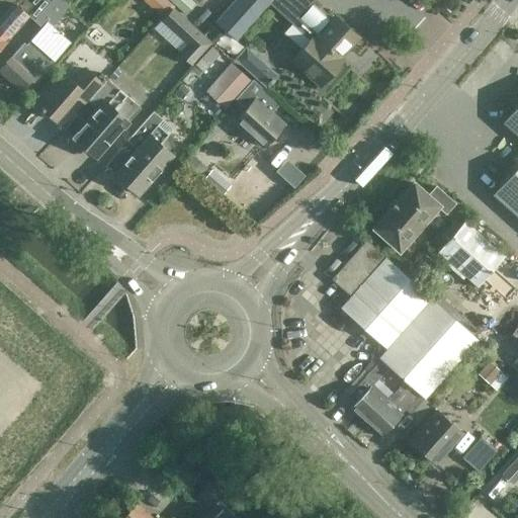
[(24,42),(0,68),(0,71),(20,90),(33,76),(37,79),(70,42),(50,24),(68,5),(62,0),(51,0),(33,20),(41,27),(26,45),(24,42)]
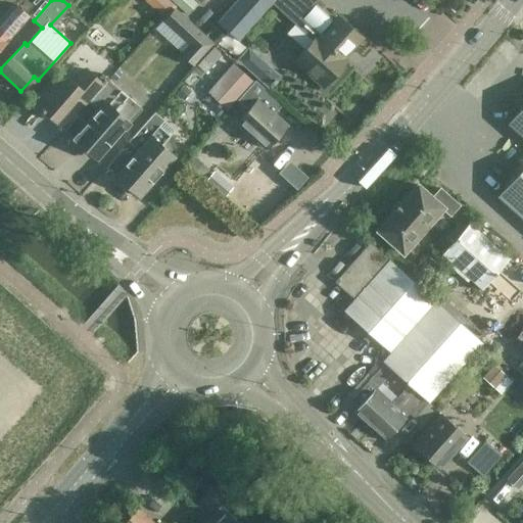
[(47,0),(18,0),(0,20),(0,46),(8,38),(5,36),(27,13),(34,20),(51,0),(48,0),(47,0)]
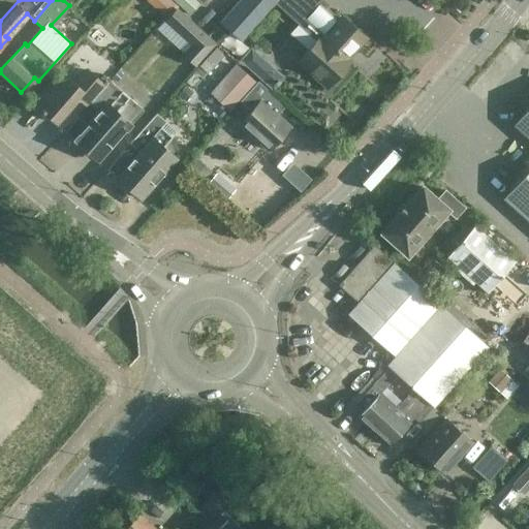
[(0,0),(0,21),(19,0),(0,0)]
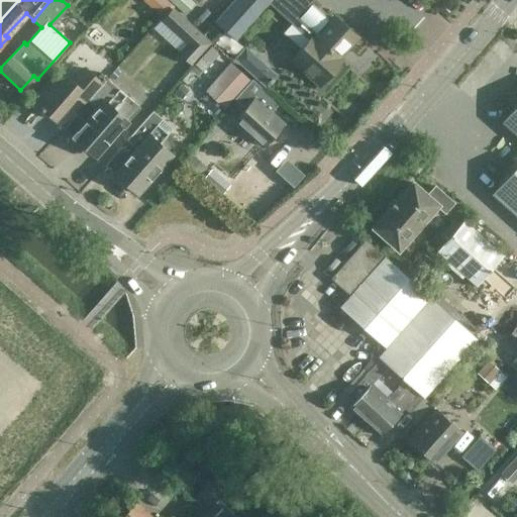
[(172,5),(165,0),(146,0),(163,15),(172,5)]
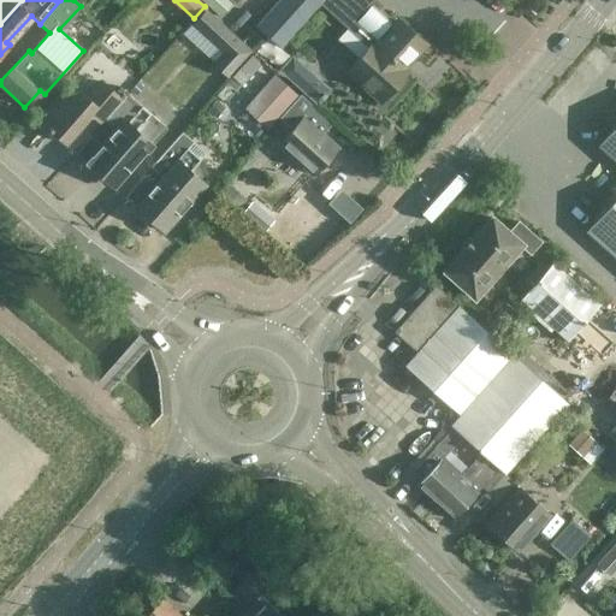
[(201,0),(220,18),(232,5),(227,0),(201,0)]
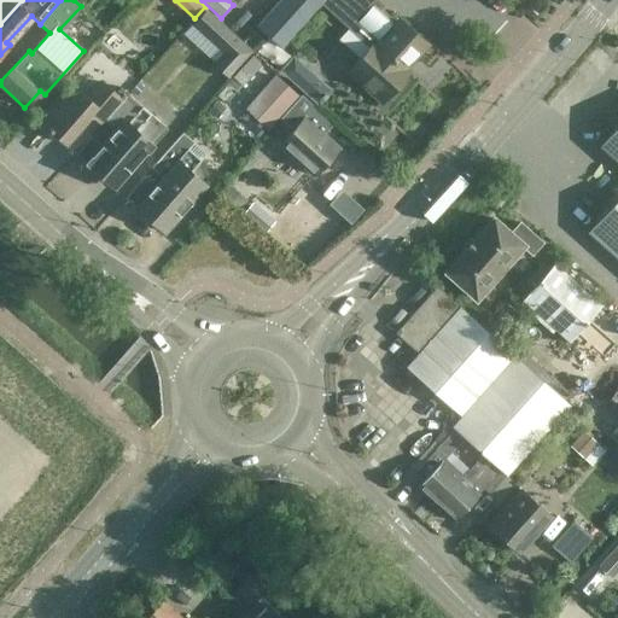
[(401,19),(396,24),(374,4),(377,0),(279,0),(257,25),(281,47),(320,4),(369,47),(349,70),(382,99),(389,92),(394,92),(401,83),(401,77),(408,70),(403,65),(410,57),(412,59),(426,42),(401,19)]
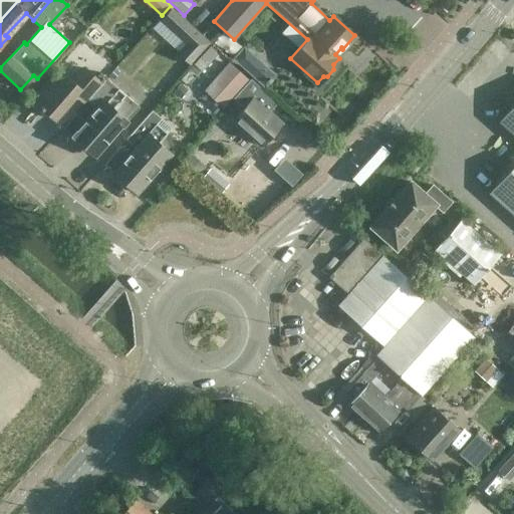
[(188,45),(178,56),(190,67),(211,44),(171,7),(160,19),(188,45)]
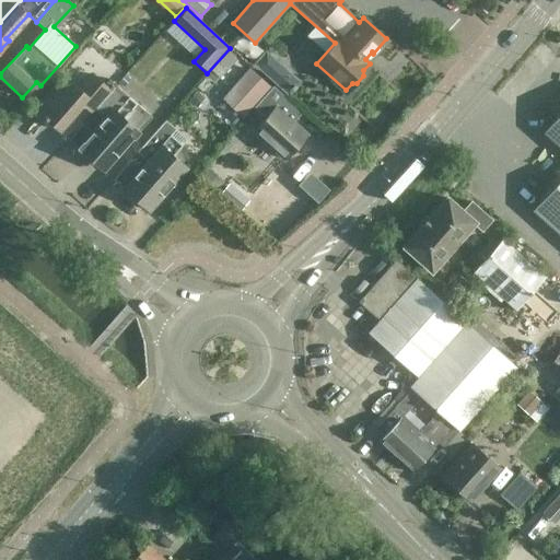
[(213,84),(237,58),(230,50),(206,77),(213,84)]
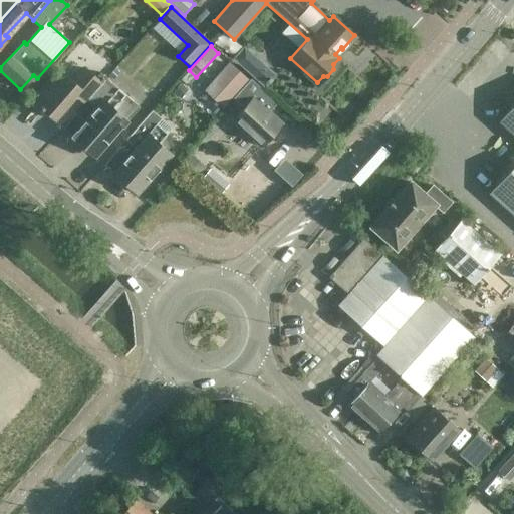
[(277,76),(244,47),(233,59),(265,88),(277,76)]
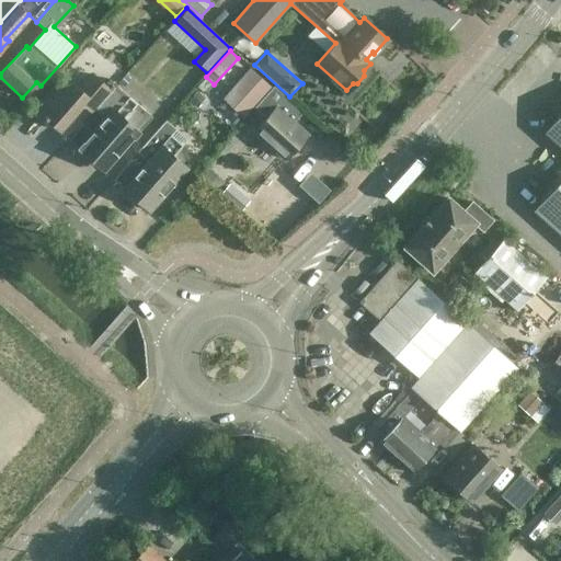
[(271,88),(249,69),(222,98),(243,116),(271,88)]
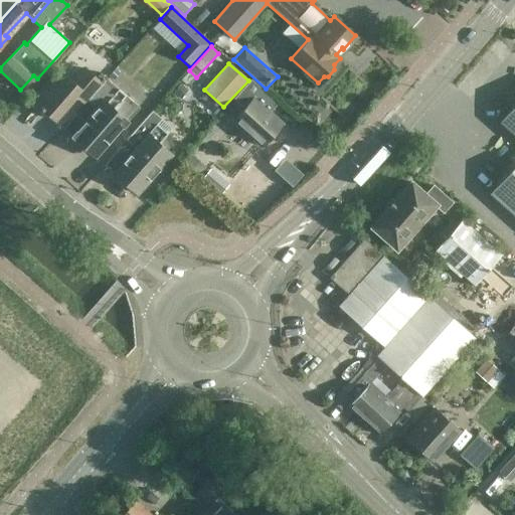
[(87,98),(88,99),(106,77),(101,72),(97,77),(86,67),(74,80),(61,69),(33,101),(53,118),(74,95),(82,102),(87,98)]
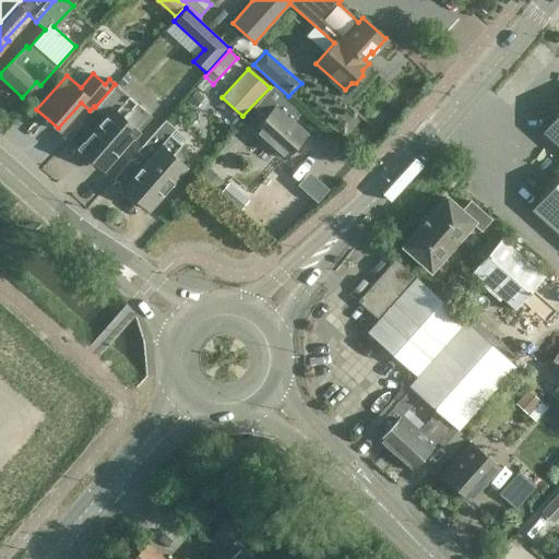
[(115,84),(95,107),(103,115),(75,145),(98,166),(111,151),(115,154),(150,115),(115,84)]
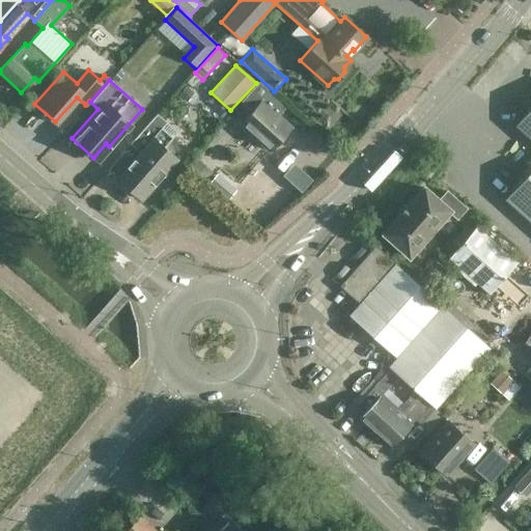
[(251,111),(240,123),(270,150),(290,127),(269,107),(277,98),(258,81),(241,101),(251,111)]
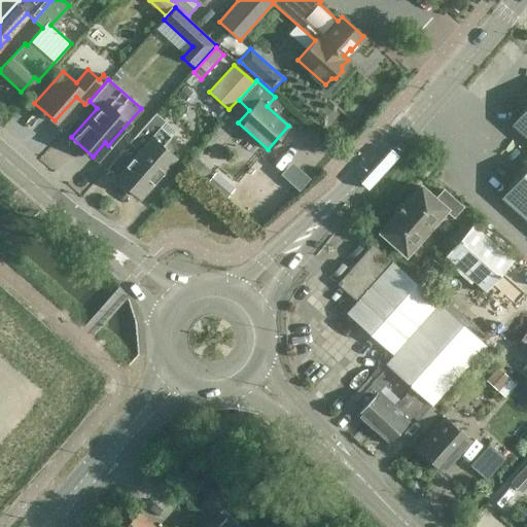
[(192,92),(185,85),(177,95),(185,101),(192,92)]
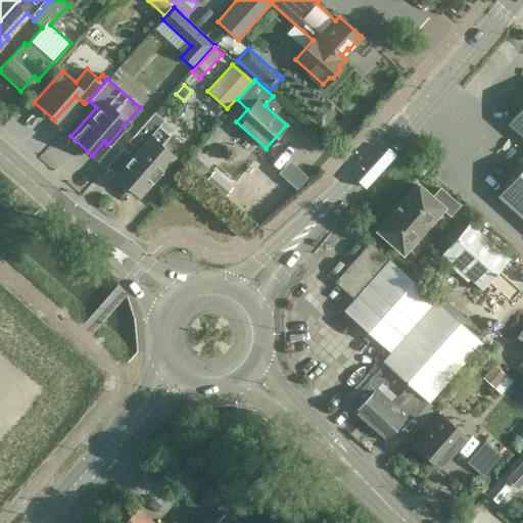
[(522,108),(508,126),(522,139),(522,170),(497,199),(522,222),(522,108)]
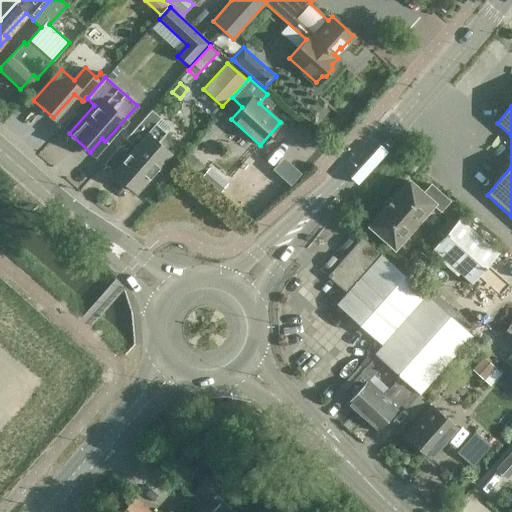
[(157,142),(171,126),(150,108),(124,137),(134,146),(112,170),(135,191),(169,154),(157,142)]
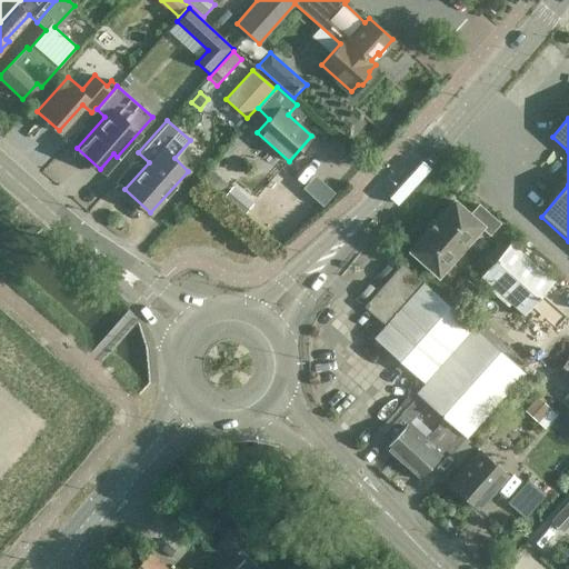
[(228,185),(212,171),(205,180),(220,193),(228,185)]
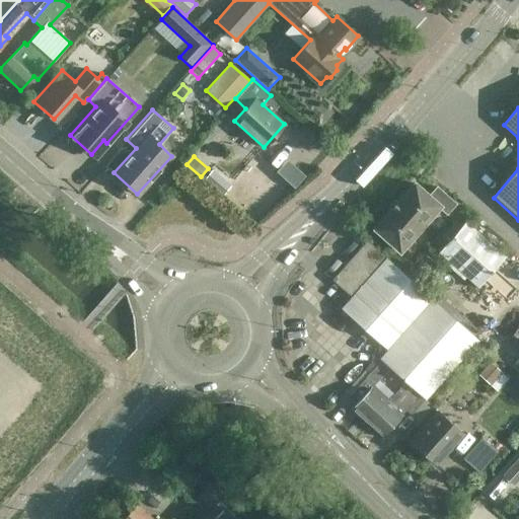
[(374,228),(399,250),(438,206),(446,213),(455,203),(436,187),(428,196),(414,182),(398,201),(397,200),(389,209),(390,210),(374,228)]
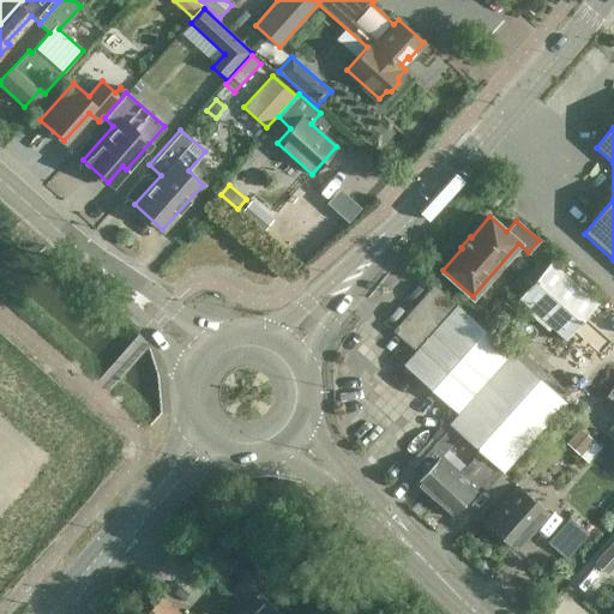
[(597,306),(551,264),(518,300),(565,342),(597,306)]
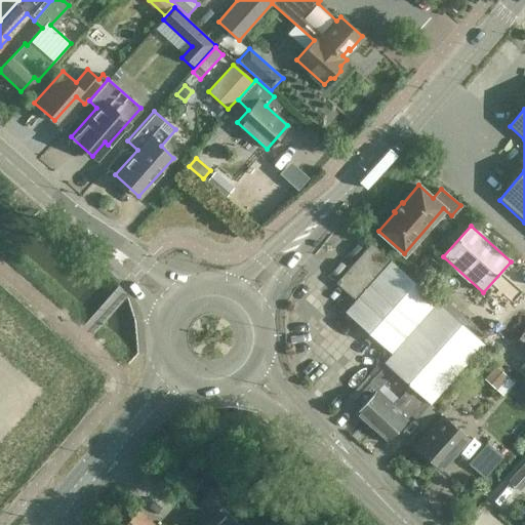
[(486,346),(371,243),(335,283),(356,303),(345,315),(391,356),(384,364),(409,388),(429,405),(431,402),(479,349),(481,352),(486,346)]
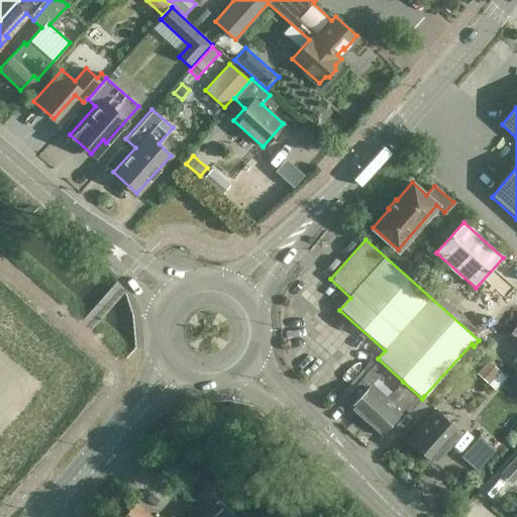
[(496,390),(509,375),(495,364),(496,362),(491,357),(477,373),(496,390)]
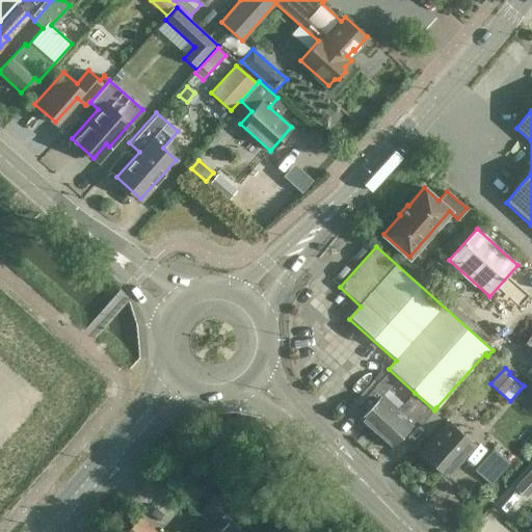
[(374,432),(395,410),(379,396),(397,377),(389,370),(378,381),(378,382),(352,411),(360,418),(358,419),(371,429),(374,432)]
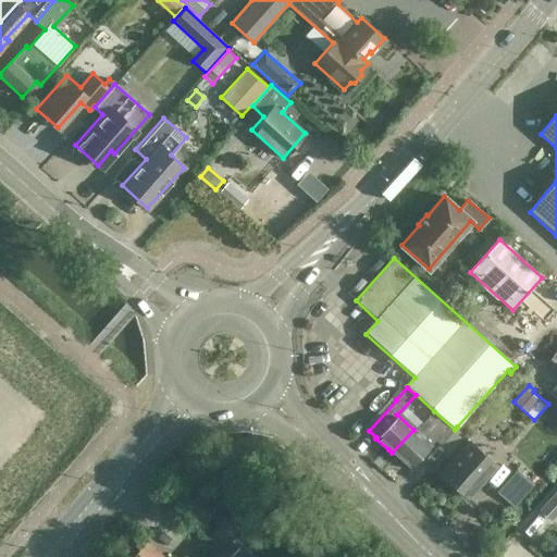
[(419,423),(413,430),(392,453),(409,468),(430,445),(435,440),(447,450),(465,433),(457,426),(455,430),(434,411),(421,424),(419,423)]
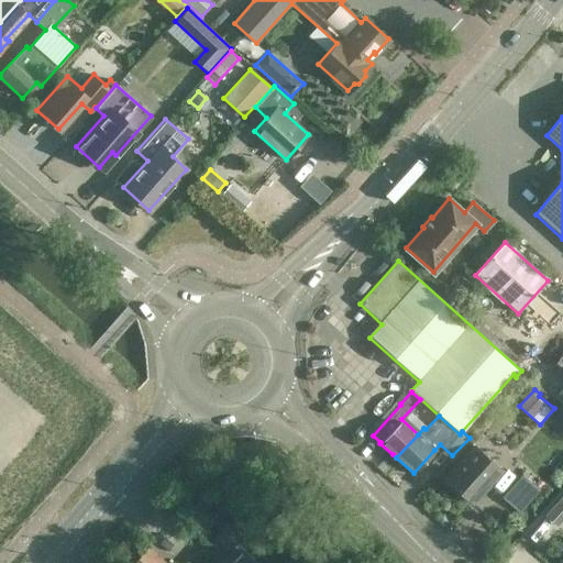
[(501,468),(475,445),(445,479),(472,503),(501,468)]
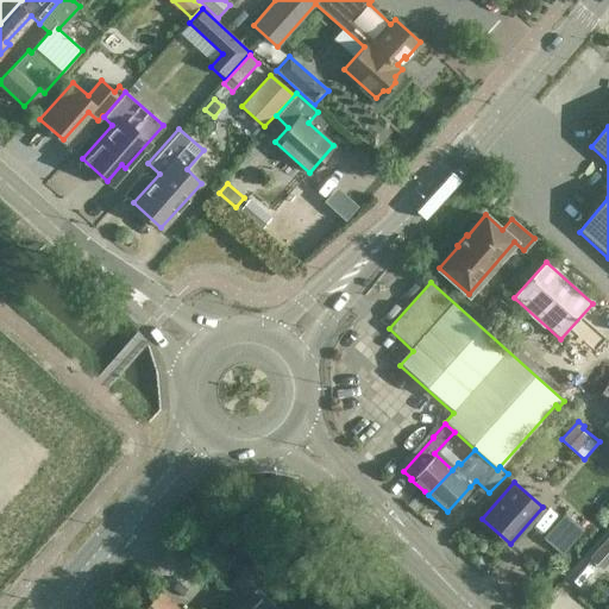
[(570,507),(565,513),(570,516),(575,512),(570,507)]
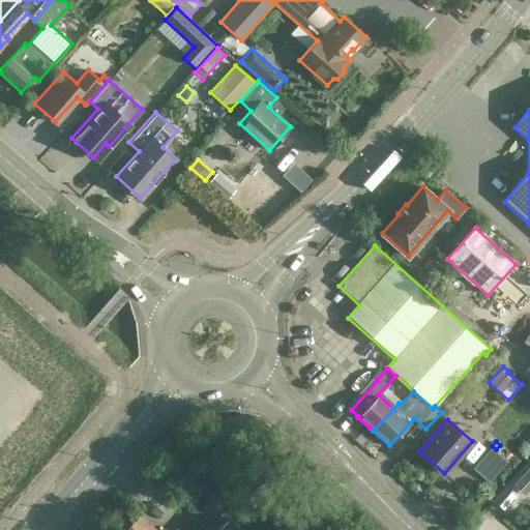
[(489,483),(508,461),(492,446),(472,469),(489,483)]
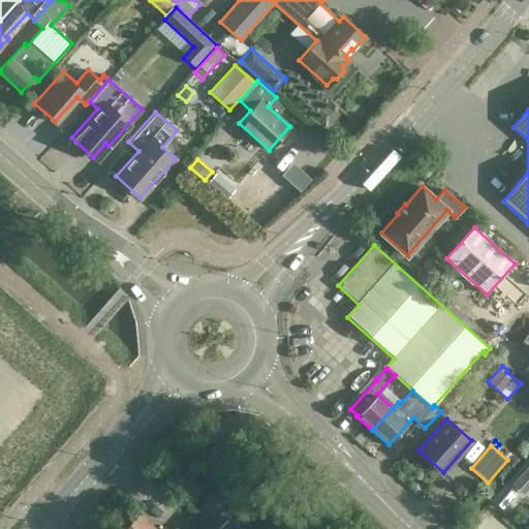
[(237,528),(251,514),(218,485),(197,508),(211,519),(207,524),(205,522),(196,528),(237,528)]
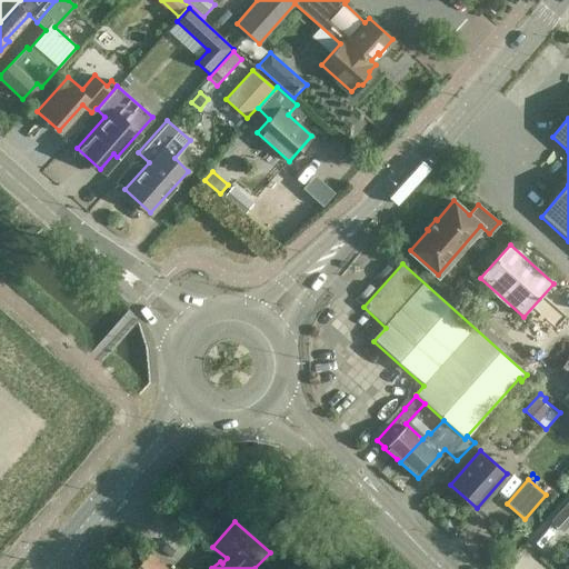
[(168,568),(149,551),(132,568),(168,568)]
